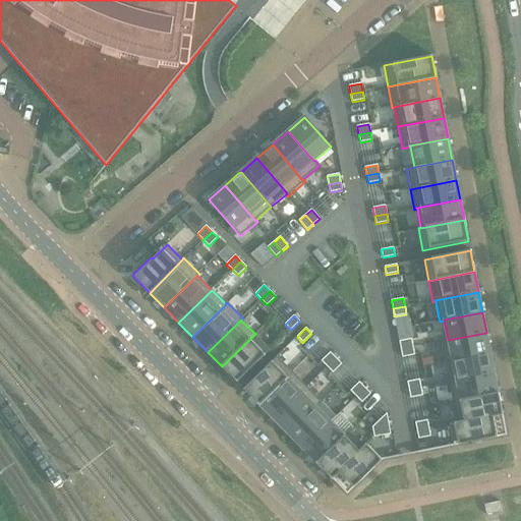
[(490,353),(486,333),(448,340),(448,339),(441,341),(445,363),(447,362),(447,361),(490,353)]
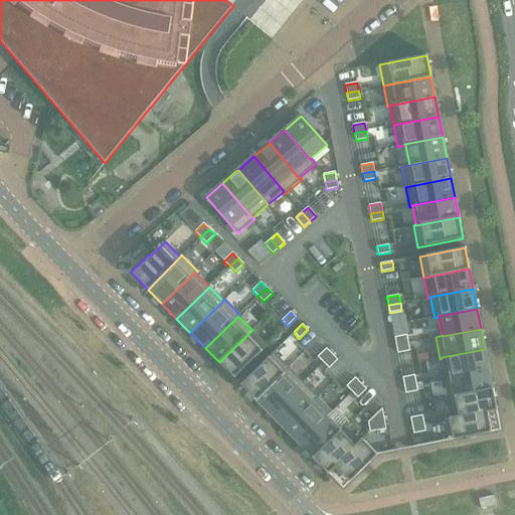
[(234,378),(268,346),(253,331),(252,330),(219,362),(220,363),(234,378)]
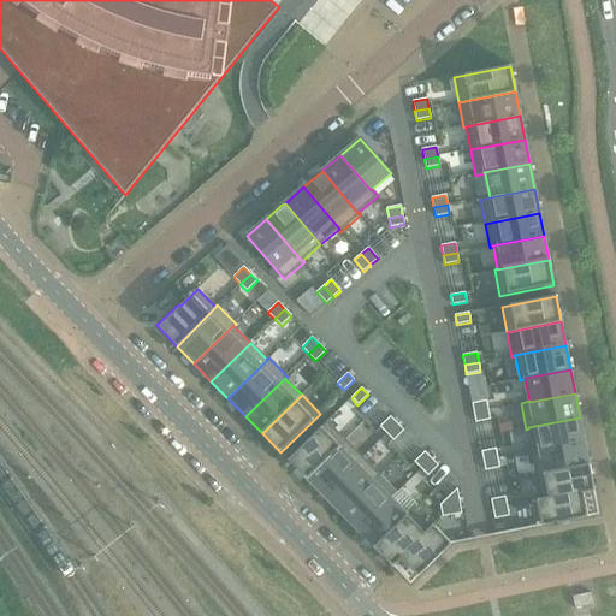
[(489,410),(486,401),(472,403),(474,413),(489,410)]
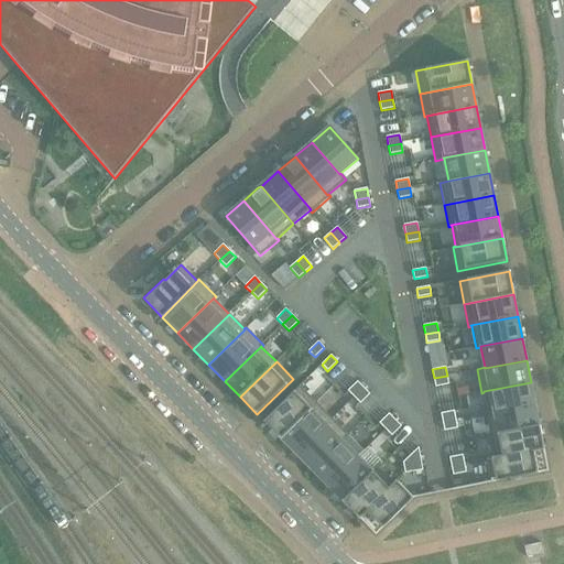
[(448,384),(447,376),(434,378),(435,387),(448,384)]
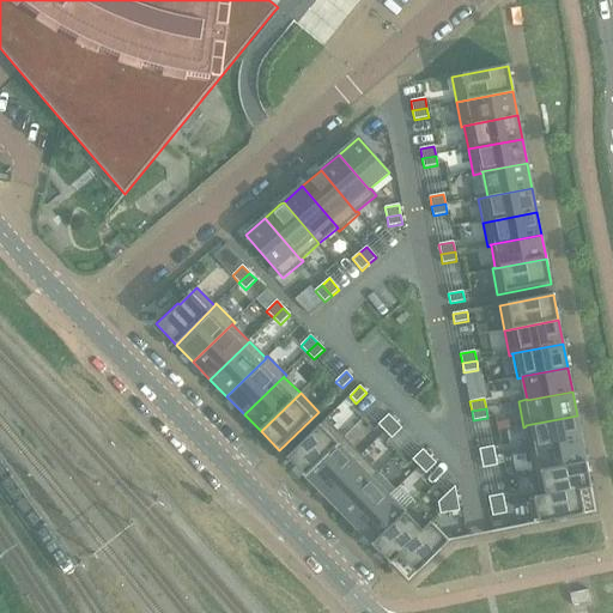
[(384,432),(395,422),(388,416),(378,425),(384,432)]
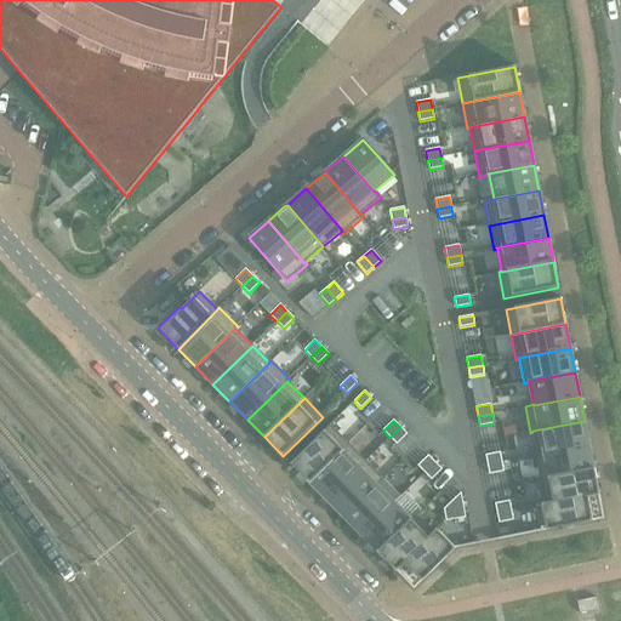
[(588,444),(585,422),(585,421),(533,431),(533,432),(537,454),(537,455),(590,445),(588,444)]
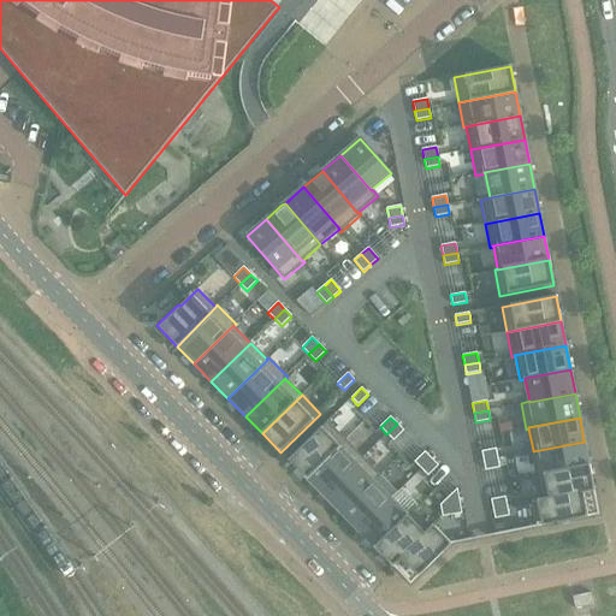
[(306,479),(345,440),(345,439),(327,421),(288,460),(306,478),(306,479)]
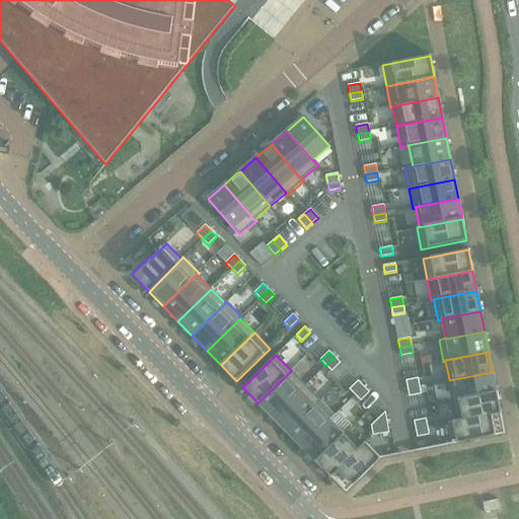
[(331,372),(341,363),(335,357),(325,366),(331,372)]
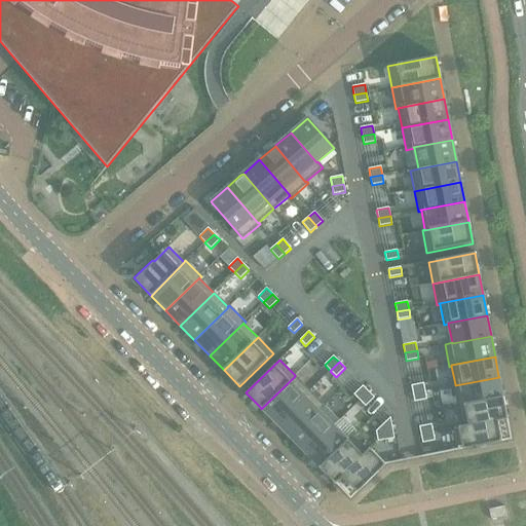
[(276,423),(309,390),(309,389),(295,376),(261,409),(275,423),(276,423)]
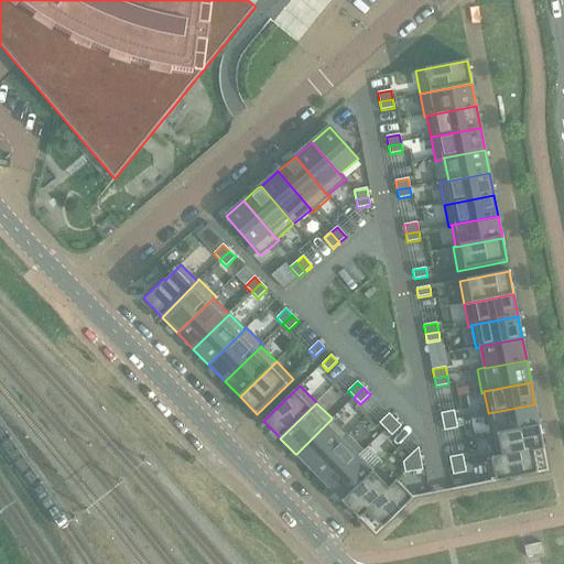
[(539,425),(535,404),(488,413),(488,412),(486,413),(490,435),(490,436),(540,426),(539,425)]
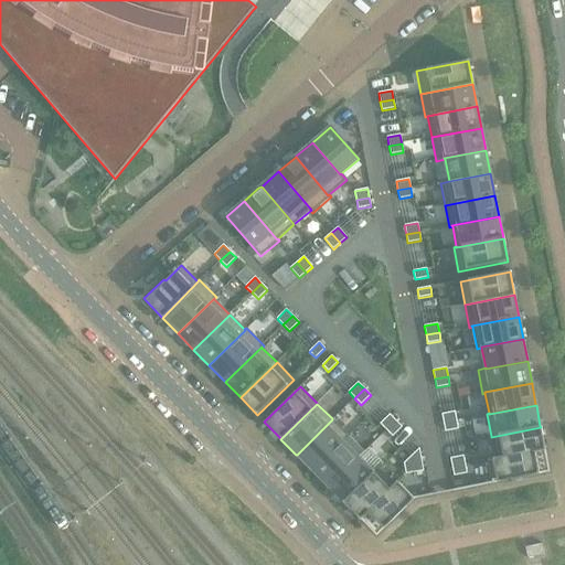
[(457,420),(455,412),(441,414),(444,423),(457,420)]
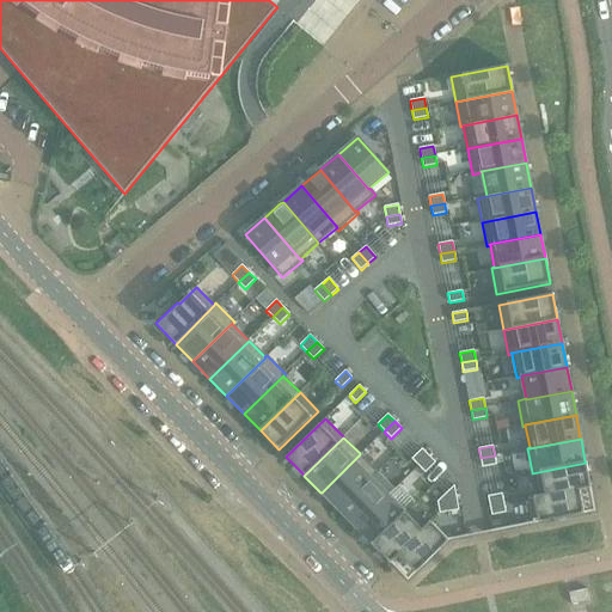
[(418,466),(429,456),(422,450),(411,459),(418,466)]
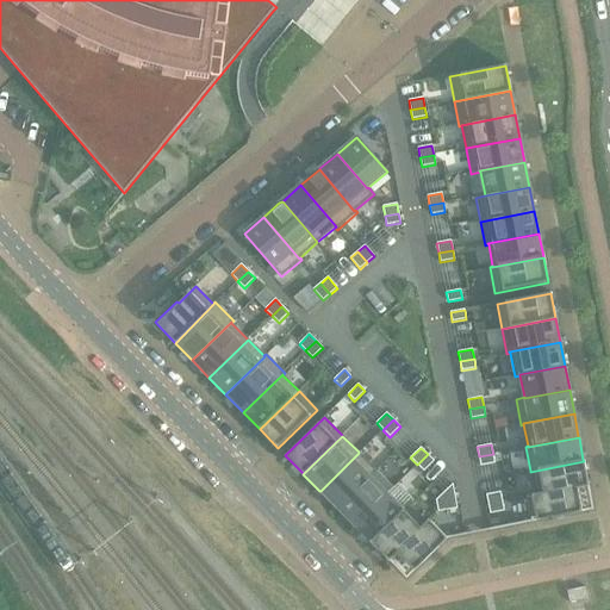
[(371,477),(377,471),(359,453),(321,491),(337,509),(371,477)]
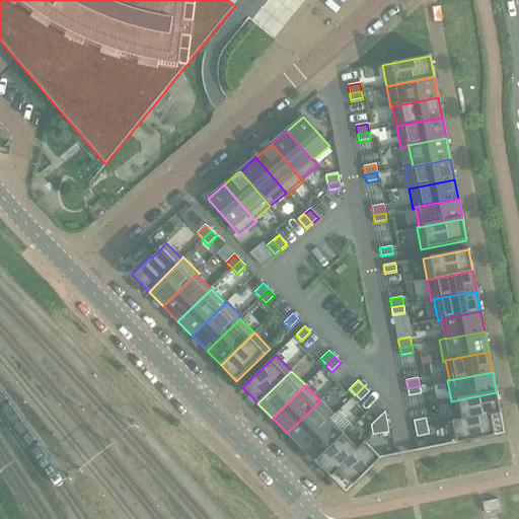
[(361,401),(369,392),(364,386),(355,395),(361,401)]
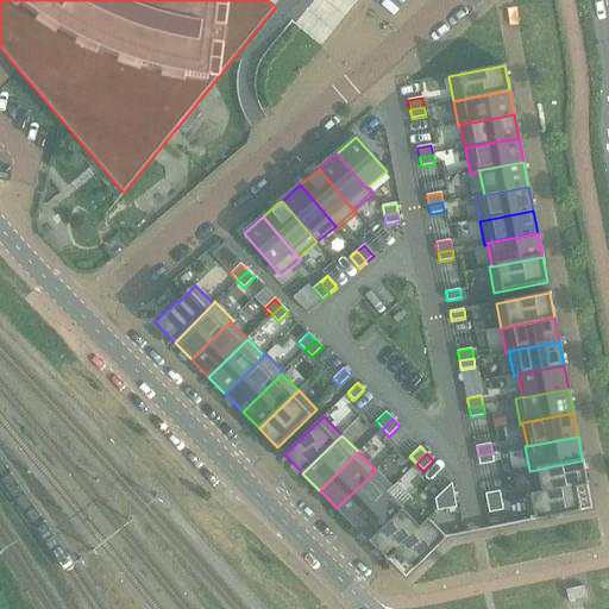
[(494,463),(493,453),(478,456),(479,465),(494,463)]
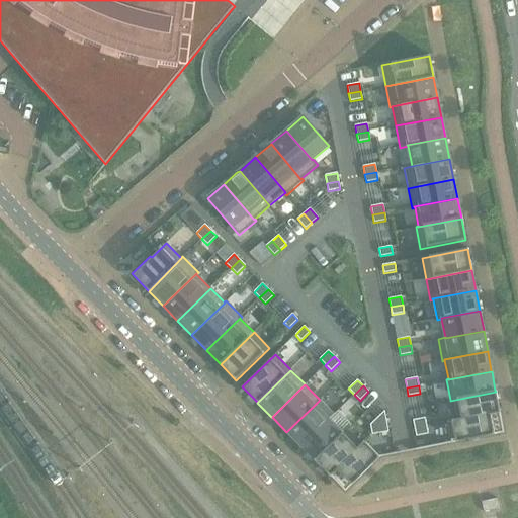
[(500,413),(496,392),(450,401),(453,420),(454,421),(490,414),(490,415),(500,413)]
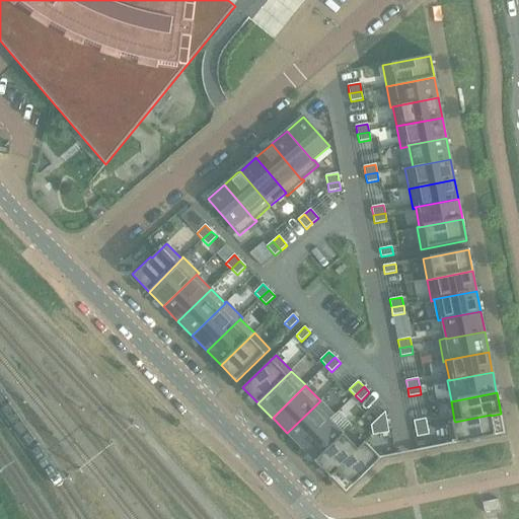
[(301,447),(329,420),(315,405),(287,433),(288,433),(301,447)]
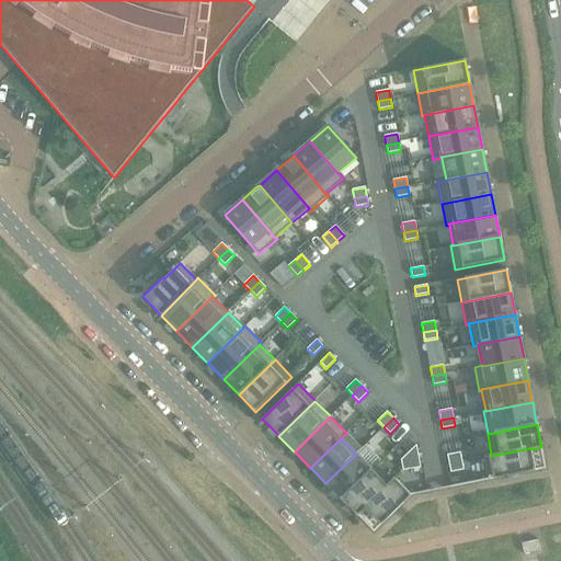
[(416,445),(409,453),(411,469),(421,468),(416,445)]
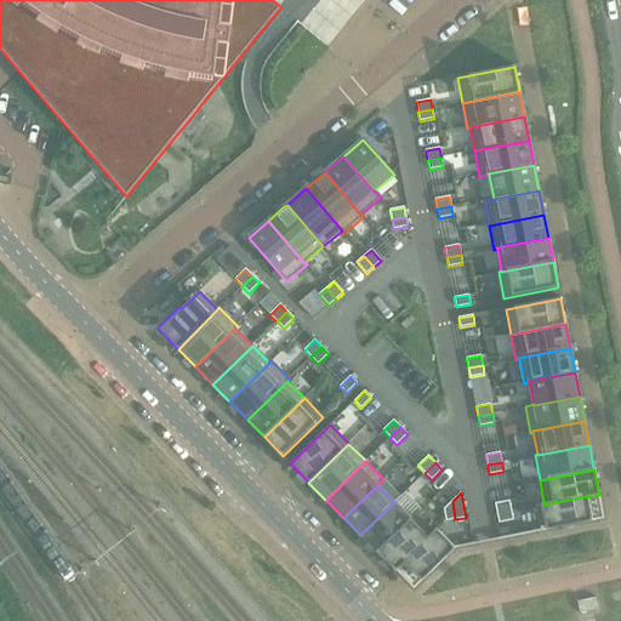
[(592,522),(587,497),(587,496),(545,505),(543,503),(535,505),(540,530),(541,531),(592,522)]
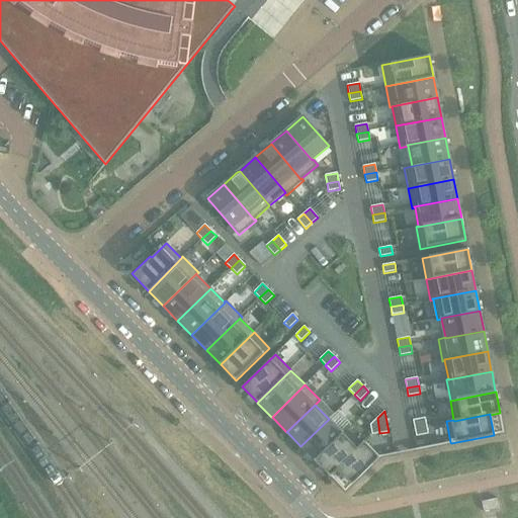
[(379,433),(377,418),(369,425),(371,435),(379,433)]
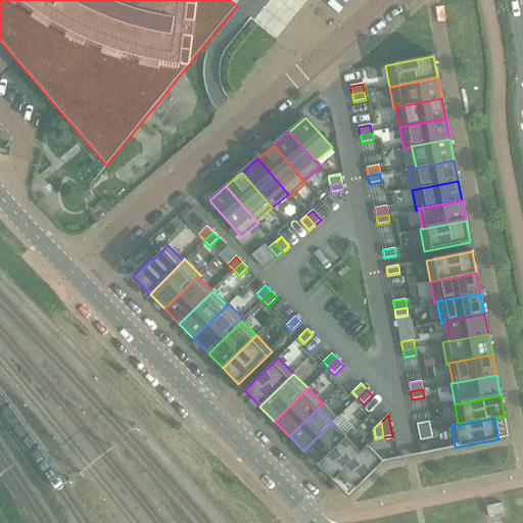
[(430,430),(429,422),(417,424),(419,432),(430,430)]
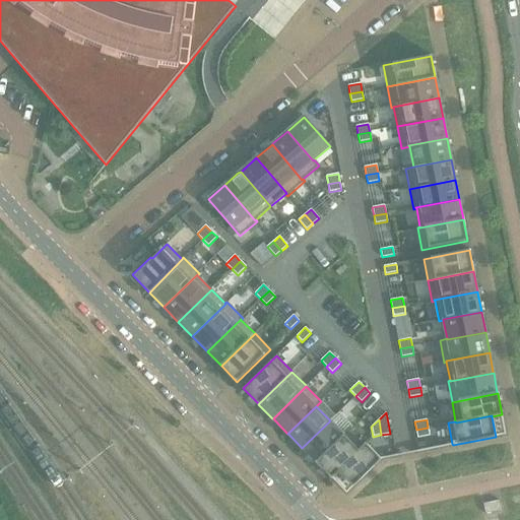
[(317,463),(344,436),(343,435),(330,420),(302,448),(316,462),(317,463)]
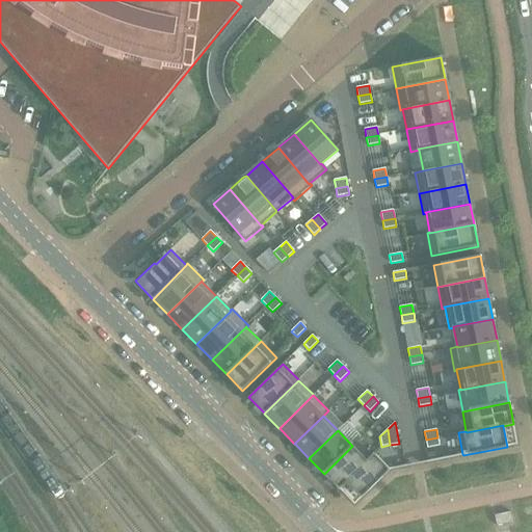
[(440,446),(437,437),(426,440),(427,448),(440,446)]
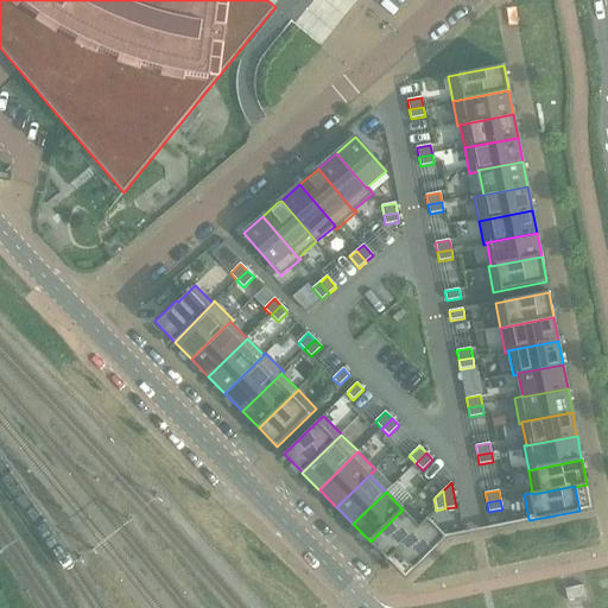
[(396,551),(426,520),(425,520),(409,502),(401,508),(403,510),(371,542),(387,559),(396,551)]
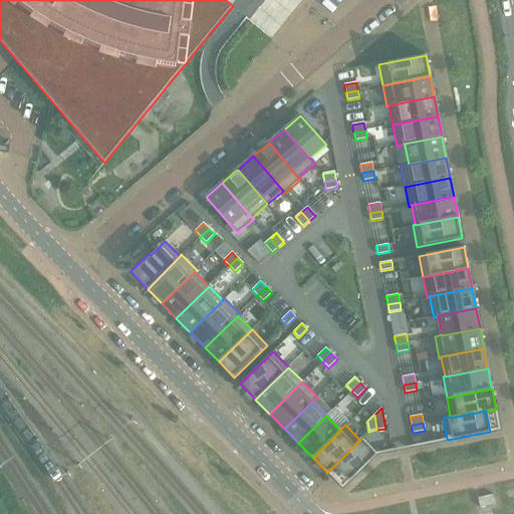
[(349,481),(376,454),(375,453),(361,438),(359,440),(360,440),(334,466),(349,481)]
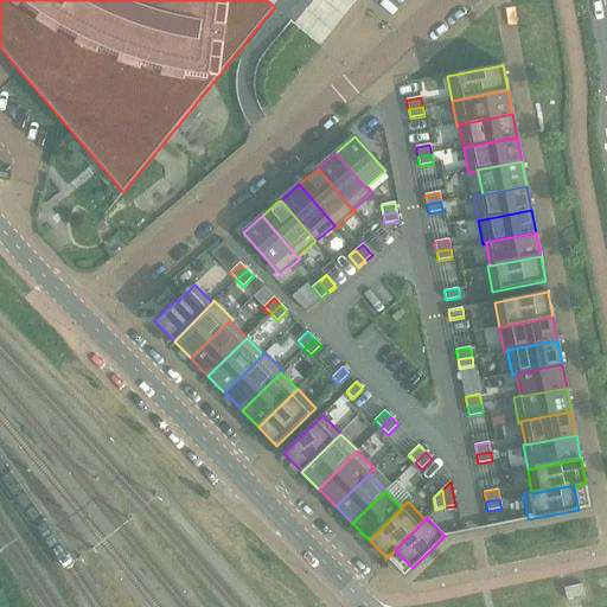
[(585,595),(582,585),(564,588),(567,600),(585,595)]
